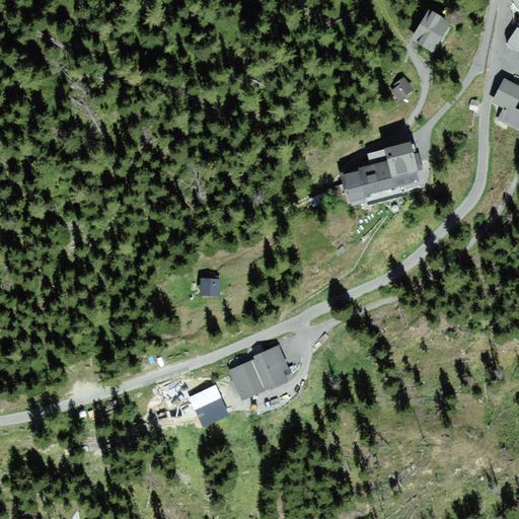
[(446,24),(429,14),(416,38),(431,48),(446,24)]
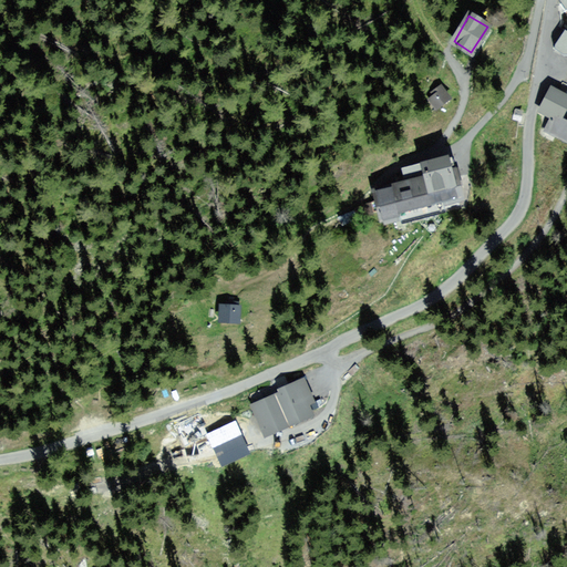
[(566,102),(566,83),(563,81),(556,93),(553,90),(547,100),(545,98),(540,106),(543,107),(540,112),(552,117),(545,131),(543,136),(549,138),(552,134),(566,141),(566,137),(566,121),(559,117),(566,102)]
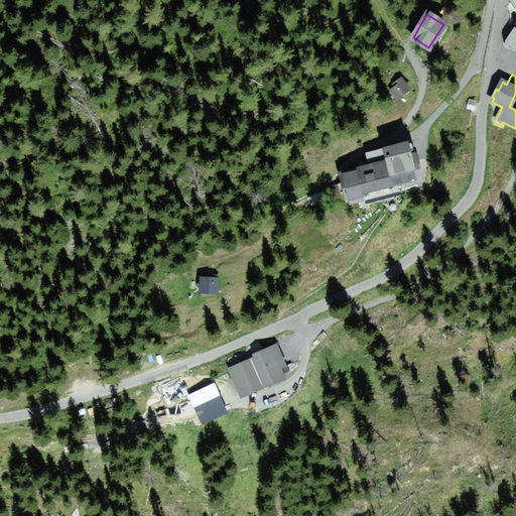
[(392,86),(394,88),(390,90),(397,99),(409,90),(401,78),(392,86)]
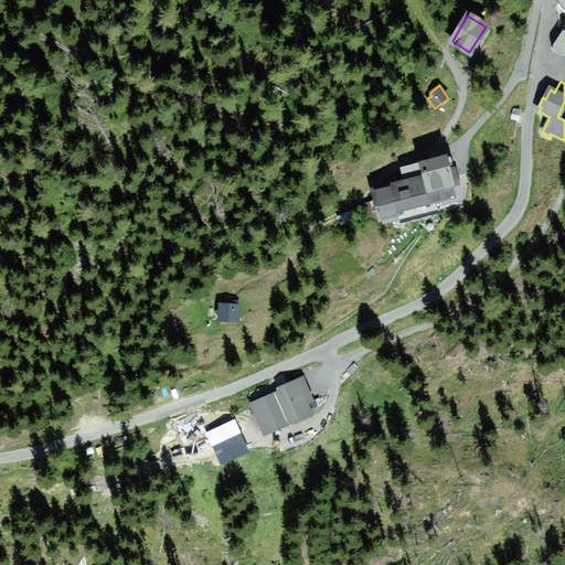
[(511,118),(509,118),(508,136),(514,138),(516,120),(519,110),(513,109),(511,118)]
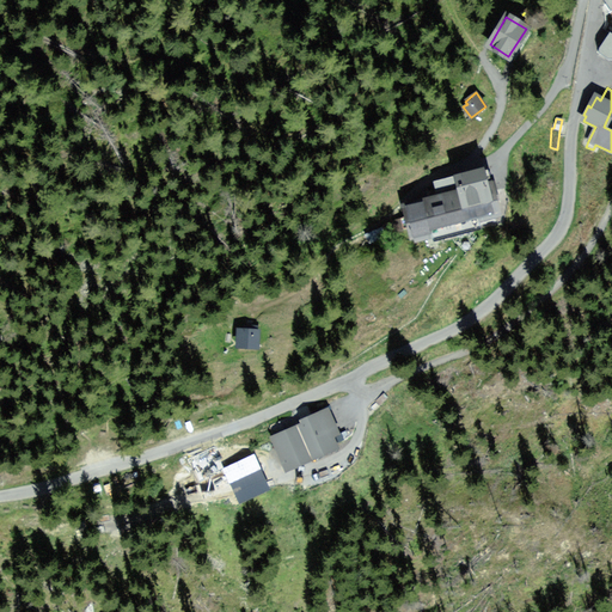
[(422,203),(405,207),(415,242),(418,240),(417,237),(420,237),(420,236),(430,233),(430,231),(494,214),(495,216),(496,216),(491,200),(497,197),(496,191),(495,191),(493,183),(487,184),(483,170),(434,183),(439,199),(423,203),(422,201),(421,201),(422,203)]
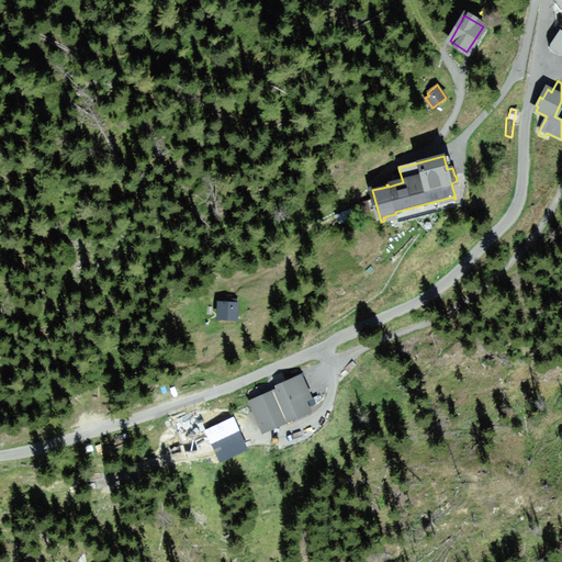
[(236,304),(220,303),(218,317),(236,318),(236,304)]
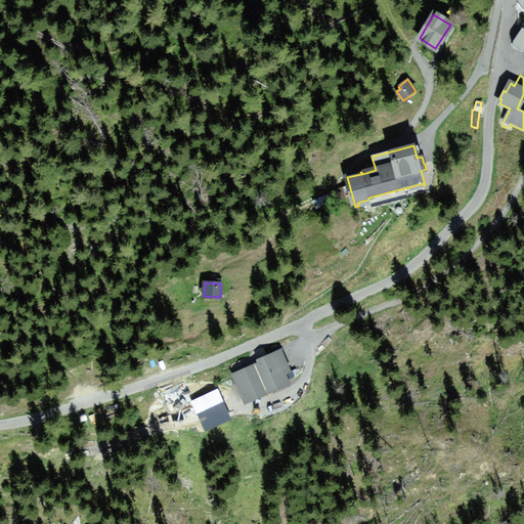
[(267,356),(258,360),(259,364),(234,375),(245,398),(286,381),(275,357),(269,359),(267,356)]
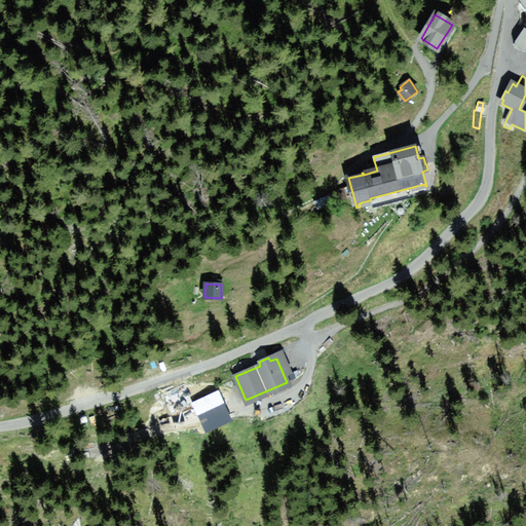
[(218,392),(181,410),(185,421),(198,414),(223,403),(218,392)]
